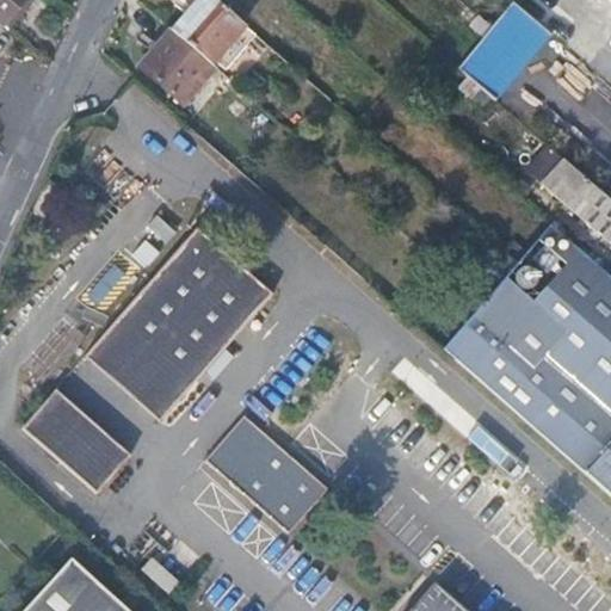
[(0,0),(0,29),(0,30),(25,0),(0,0)]
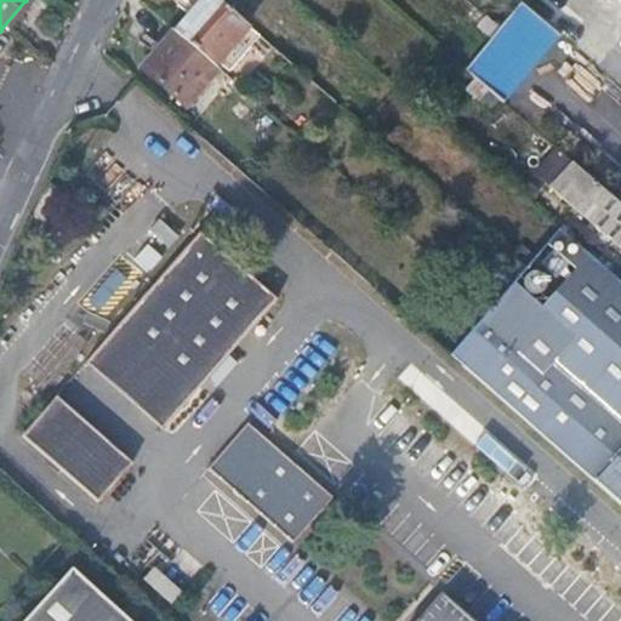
[(268,44),(217,0),(184,0),(197,10),(177,32),(223,72),(235,83),(268,44)]
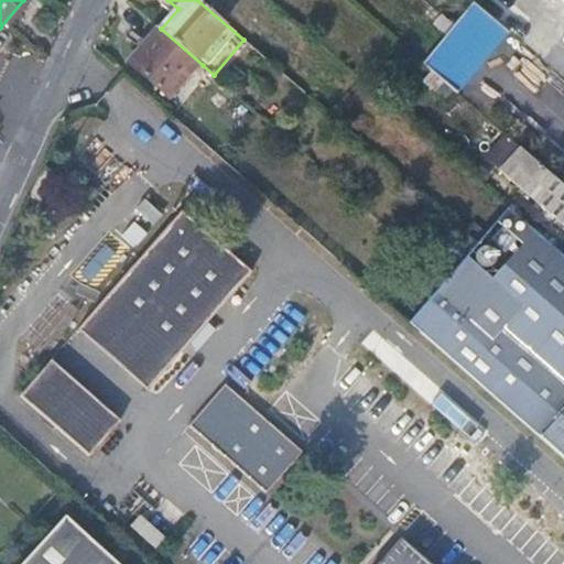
[(210,0),(231,17),(246,0),(210,0)]
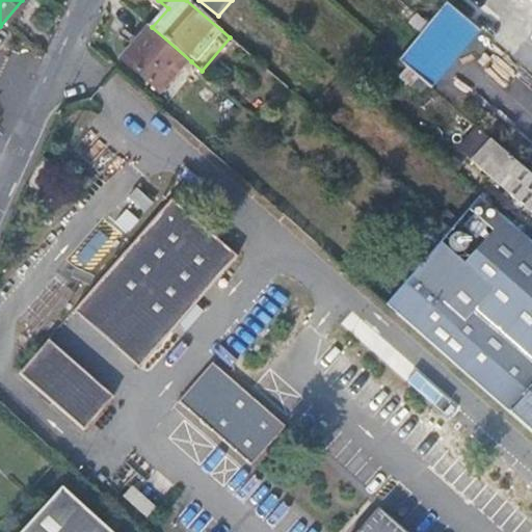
[(399,55),(431,85),(482,31),(450,1),(399,55)]
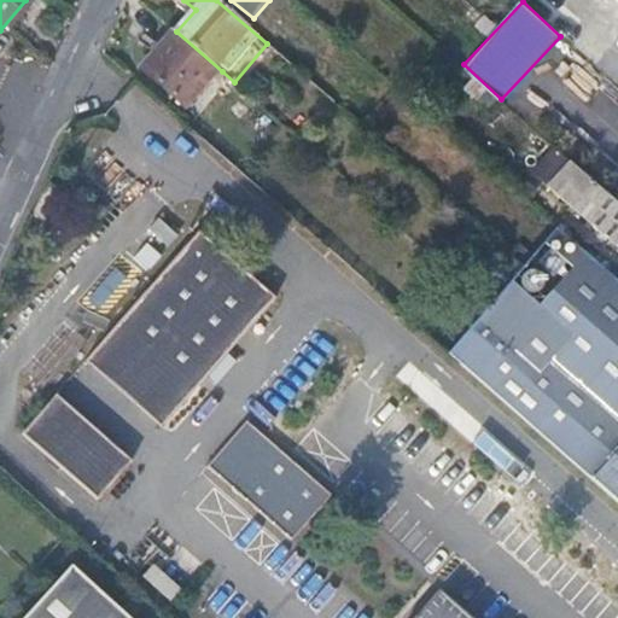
[(222,71),(176,31),(143,69),(187,109),(222,71)]
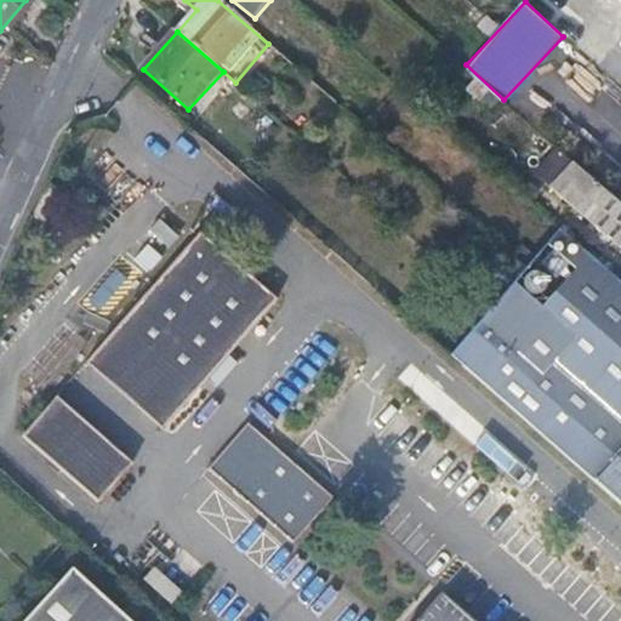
[(620,248),(620,205),(571,163),(550,188),(620,248)]
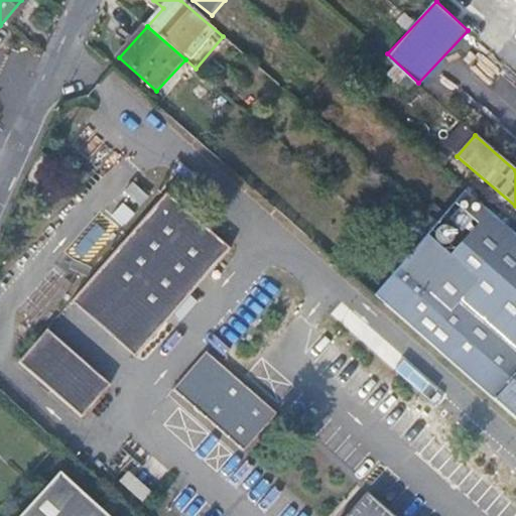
[(515,233),(466,189),(455,205),(478,224),(452,255),(427,236),(410,257),(515,349),(515,233)]
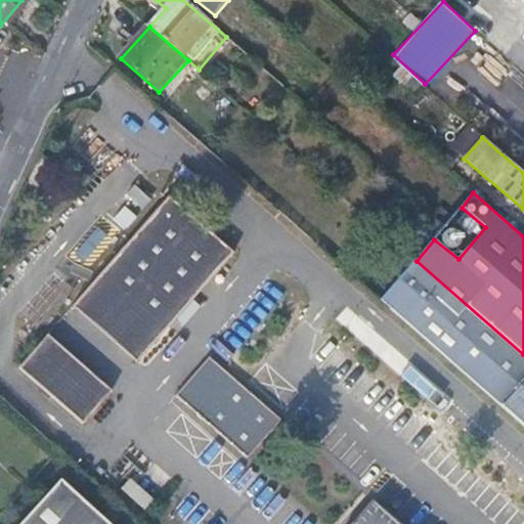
[(168,198),(160,207),(223,261),(231,253),(168,198)]
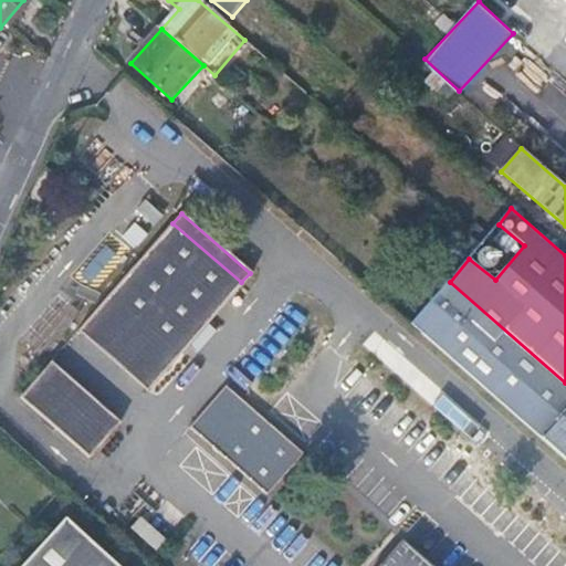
[(173,223),(96,308),(165,369),(241,282),(173,223)]
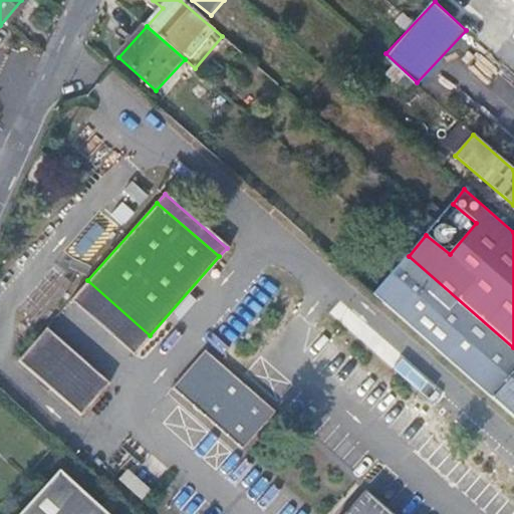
[(374,297),(513,418),(513,347),(409,256),(374,297)]
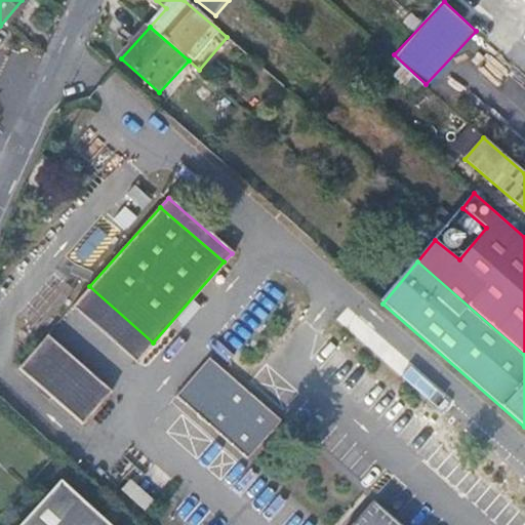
[(153,342),(89,286),(73,305),(136,361),(153,342)]
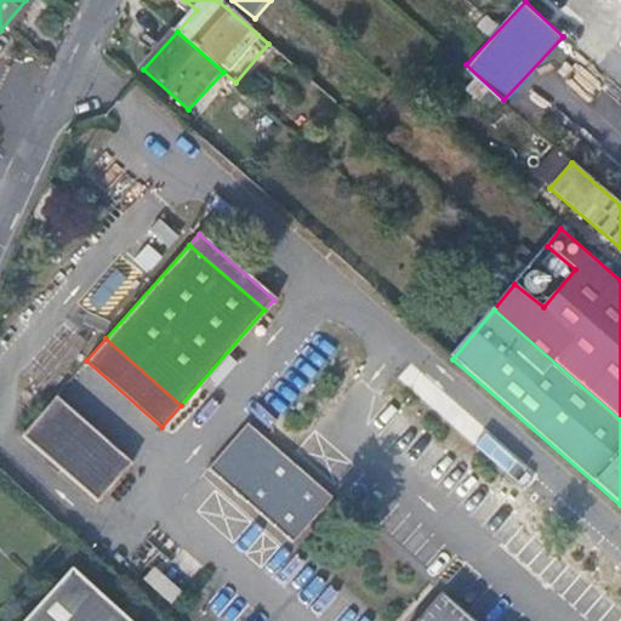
[(438,410),(448,399),(420,374),(410,383),(438,410)]
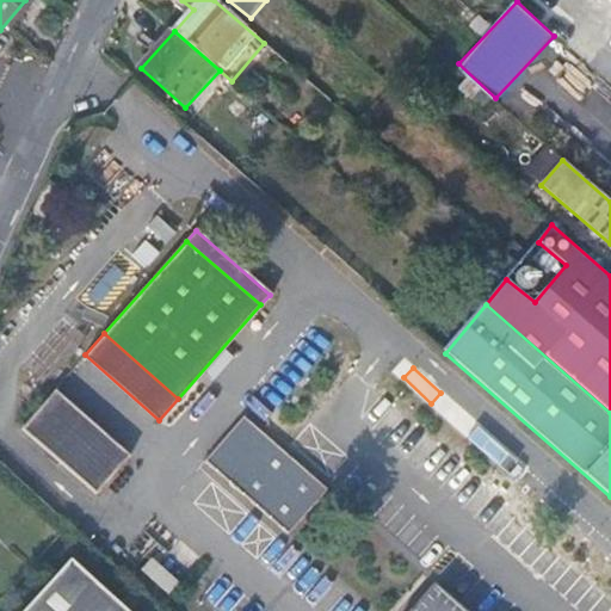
[(53,392),(28,420),(102,487),(127,458),(53,392)]
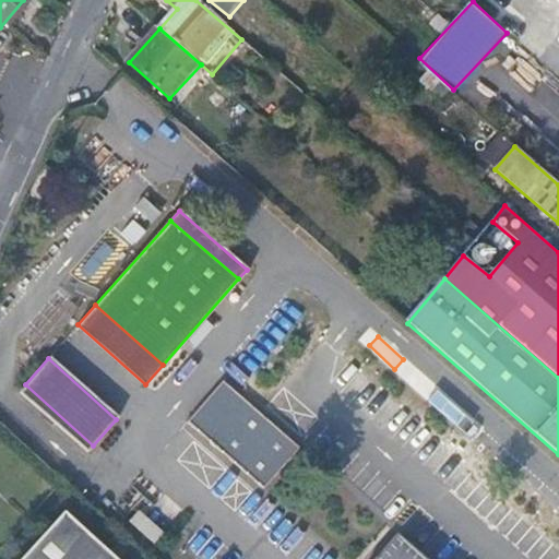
[(204,402),(278,468),(298,445),(224,380),(204,402)]
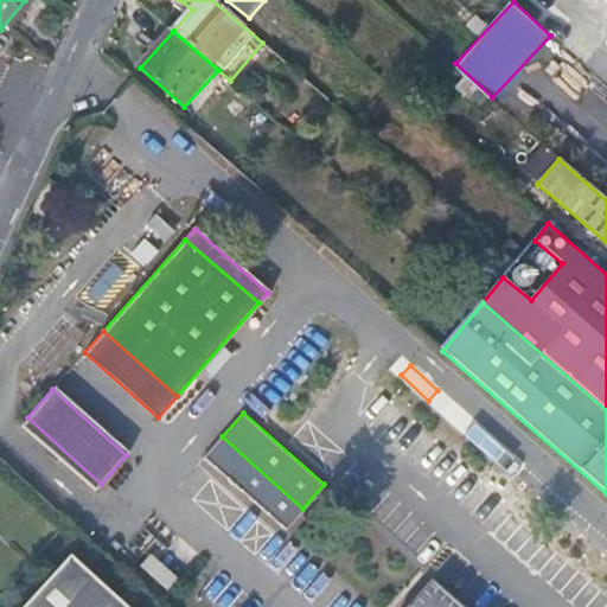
[(101,484),(27,417),(21,423),(96,490),(101,484)]
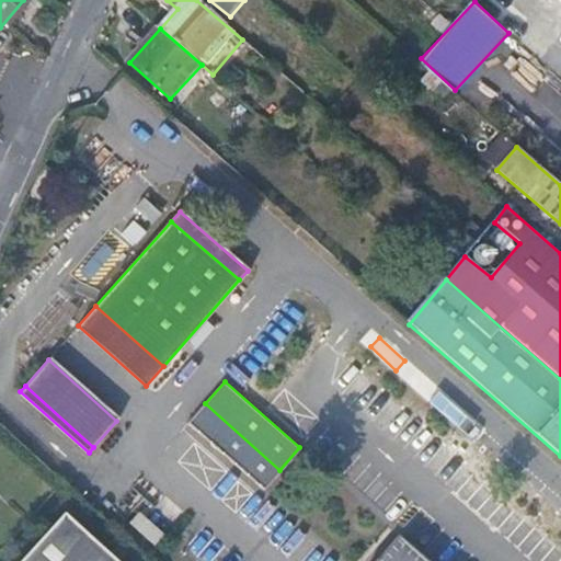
[(263,490),(279,470),(205,403),(187,423),(263,490)]
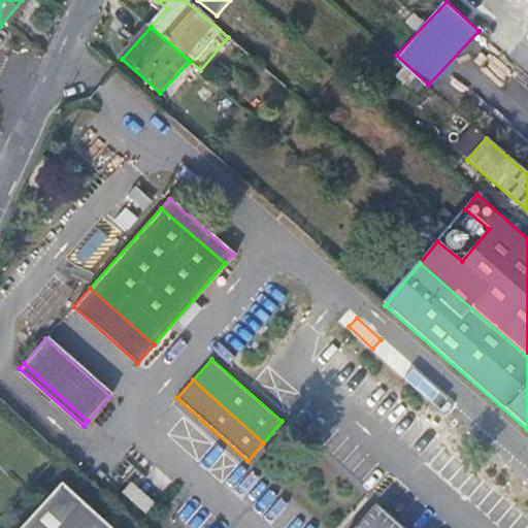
[(146,514),(157,502),(133,481),(122,492),(146,514)]
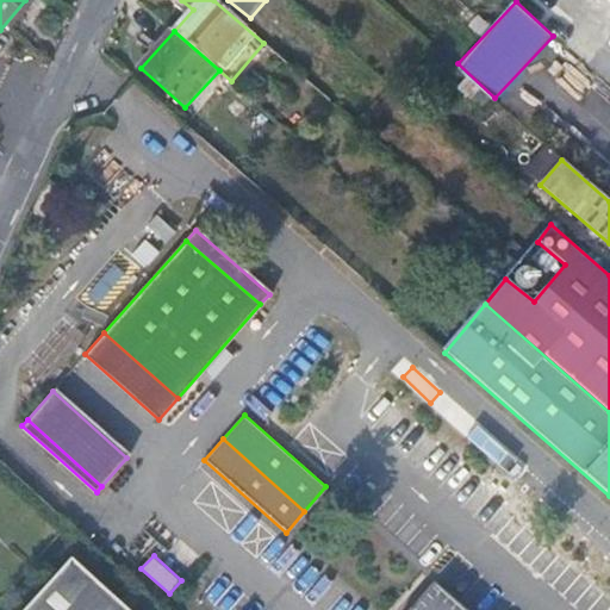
[(126,609),(74,561),(27,609),(126,609)]
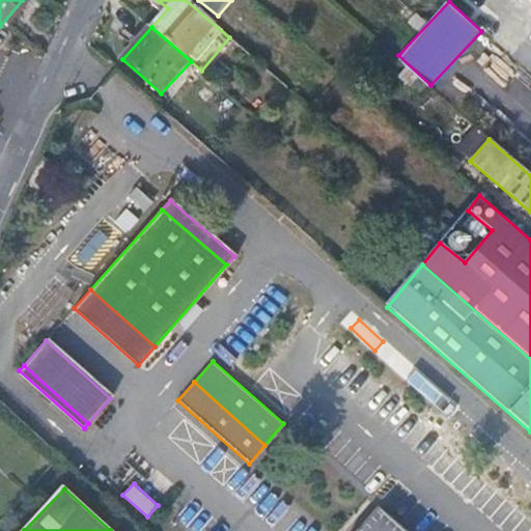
[(404,530),(376,505),(353,530),(404,530)]
